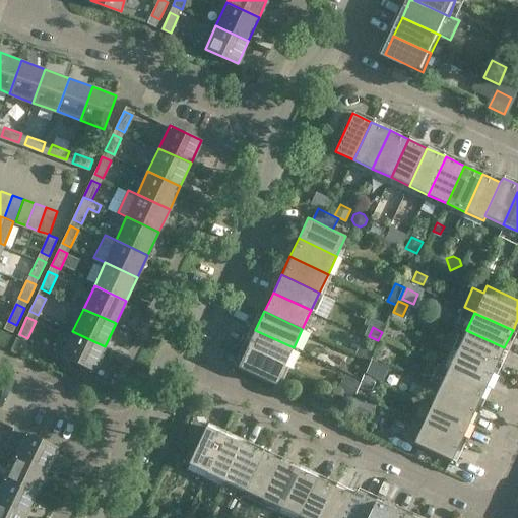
[(285,366),(294,347),(255,330),(247,347),(285,366)]
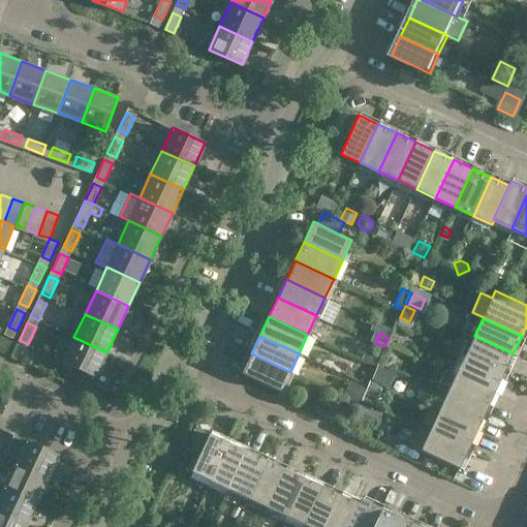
[(513,353),(474,336),(466,354),(504,373),(513,353)]
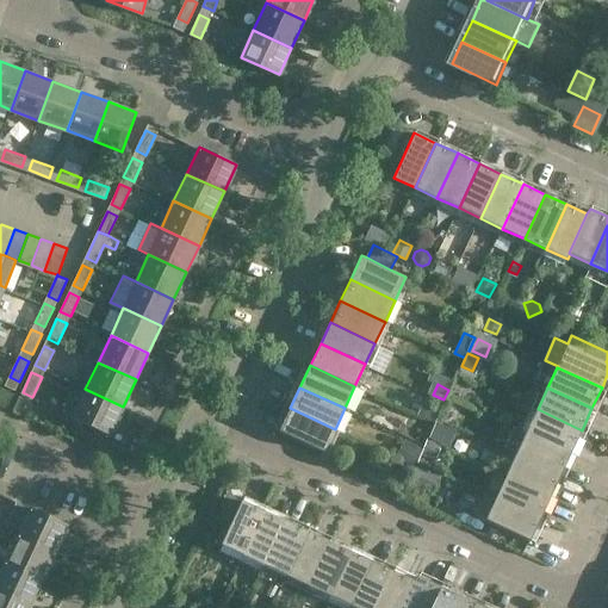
[(73,416),(111,434),(123,407),(85,389),(73,416)]
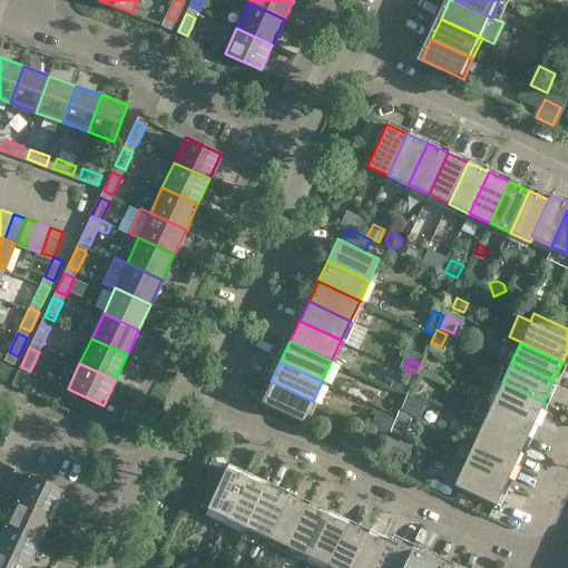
[(417,379),(411,390),(423,397),(427,388),(424,382),(417,379)]
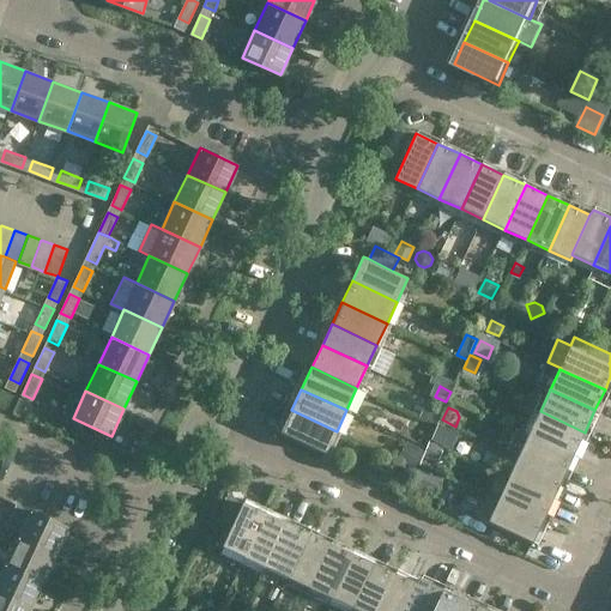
[(291,410),(280,433),(326,453),(337,431),(291,410)]
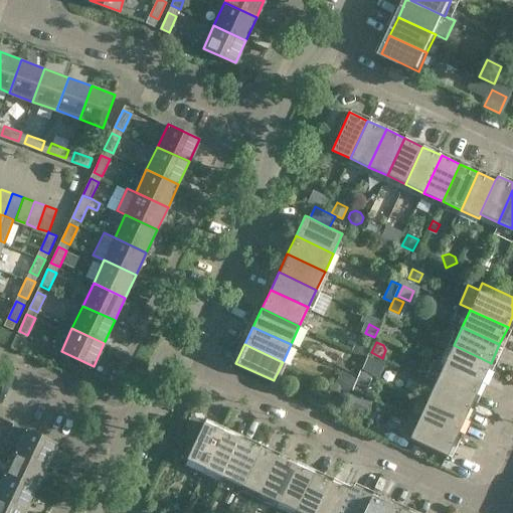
[(491,363),(454,345),(445,364),(482,381),(491,363)]
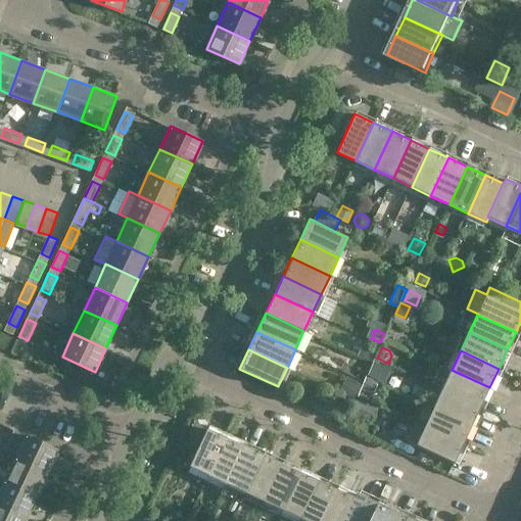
[(442,389),(480,408),(489,387),(452,370),(442,389)]
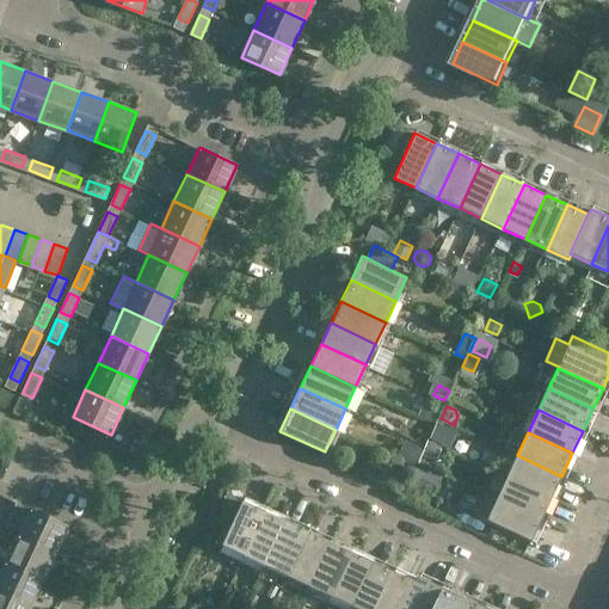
[(428,441),(422,455),(431,459),(437,444),(428,441)]
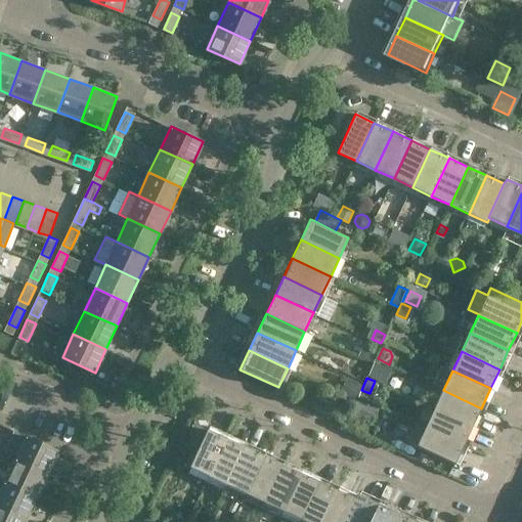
[(434,408),(473,427),(481,408),(443,390),(434,408)]
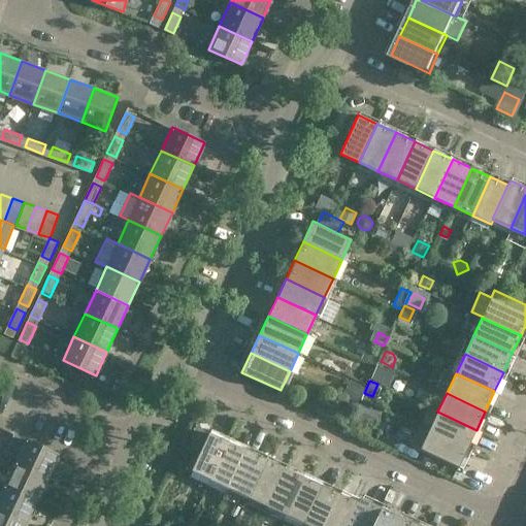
[(430,428),(429,430),(467,448),(477,430),(437,412),(430,428)]
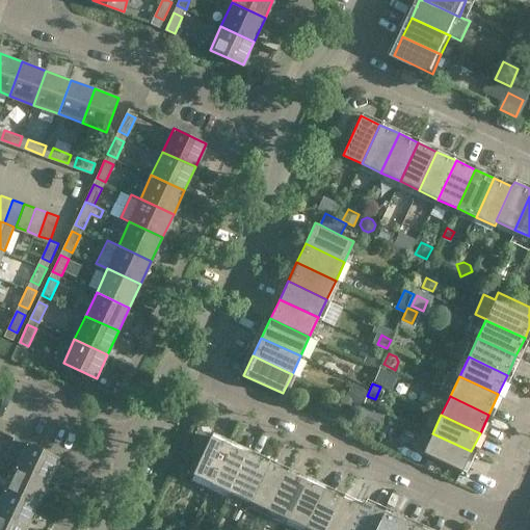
[(433,431),(424,427),(415,448),(462,470),(471,451),(432,433),(433,431)]
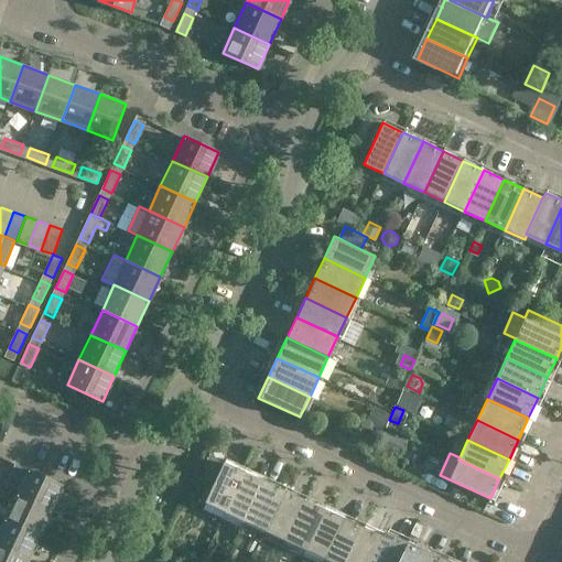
[(224,462),(212,486),(205,503),(225,512),(245,472),(224,462)]
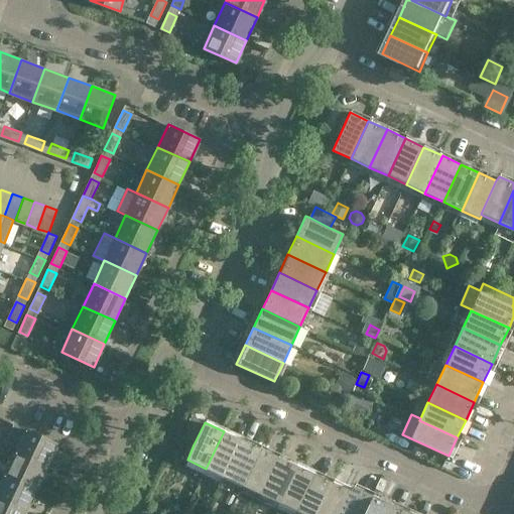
[(57,443),(25,428),(15,451),(47,466),(57,443)]
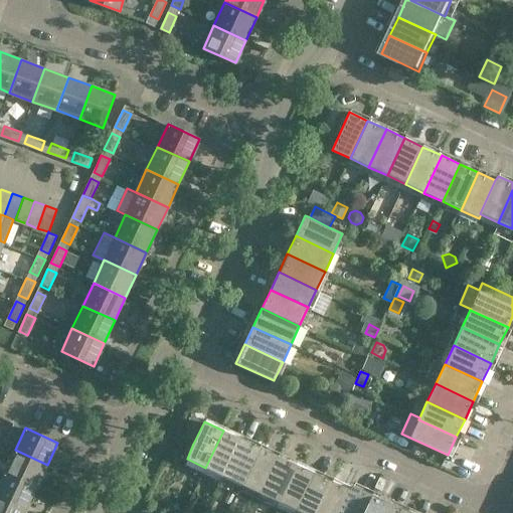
[(205,468),(223,476),(241,439),(223,431),(205,468)]
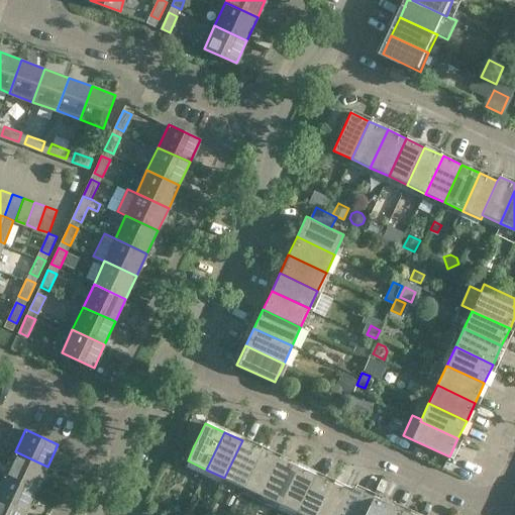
[(242,440),(224,478),(242,487),(261,448),(242,440)]
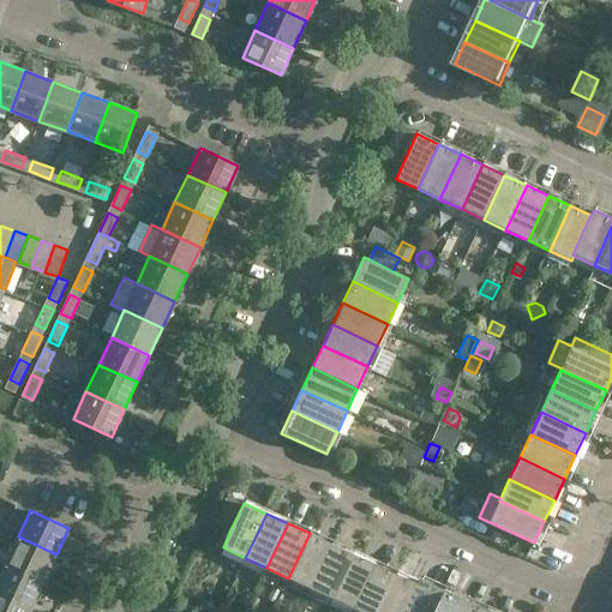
[(311,588),(333,544),(310,533),(288,579),(311,588)]
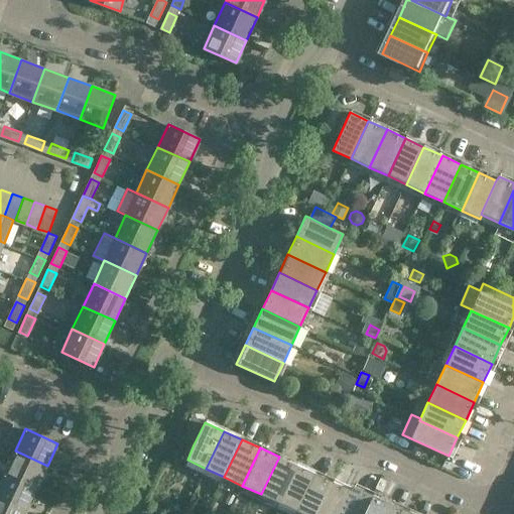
[(15,451),(4,474),(36,489),(47,466),(15,451)]
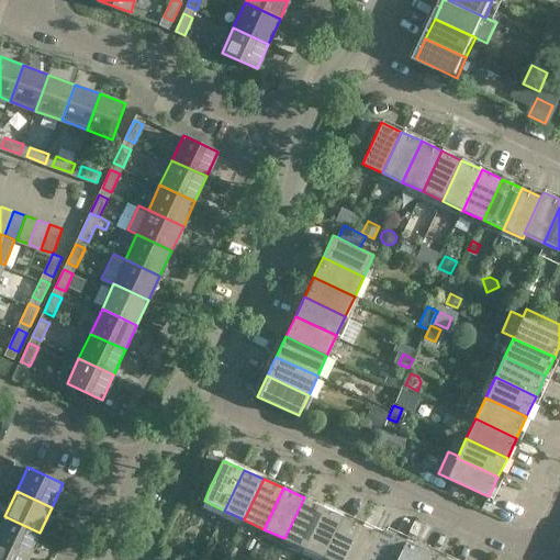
[(303,548),(323,506),(304,497),(284,538),(303,548)]
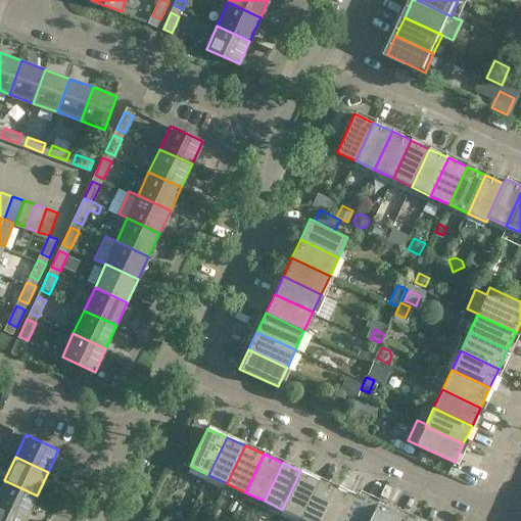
[(320,480),(300,471),(282,510),(301,518),(320,480)]
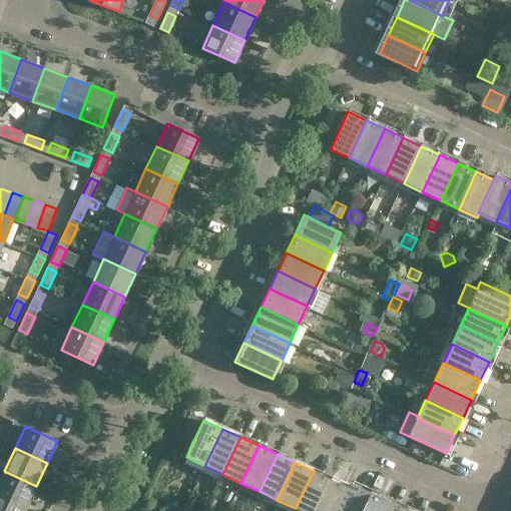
[(4,471),(0,480),(0,496),(25,508),(36,486),(4,471)]
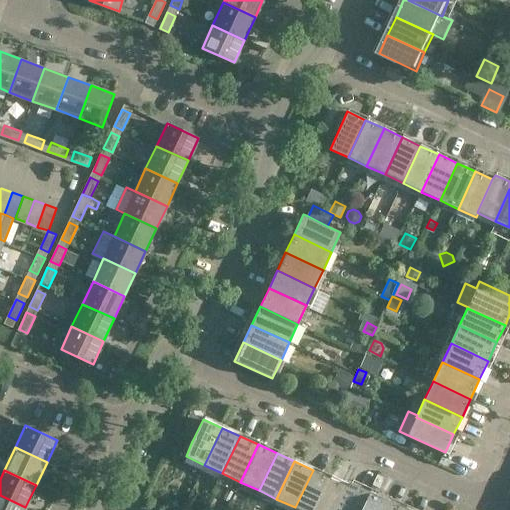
[(300,509),(315,509),(330,478),(313,470),(295,507),(300,509)]
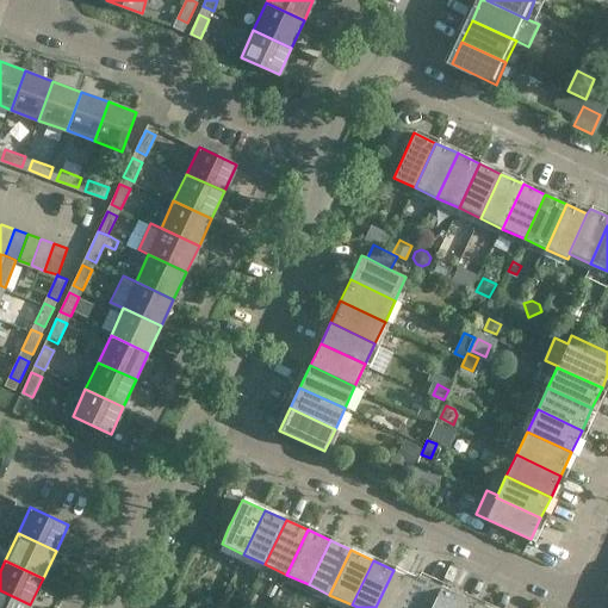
[(376,607),(403,607),(416,581),(415,581),(394,570),(376,607)]
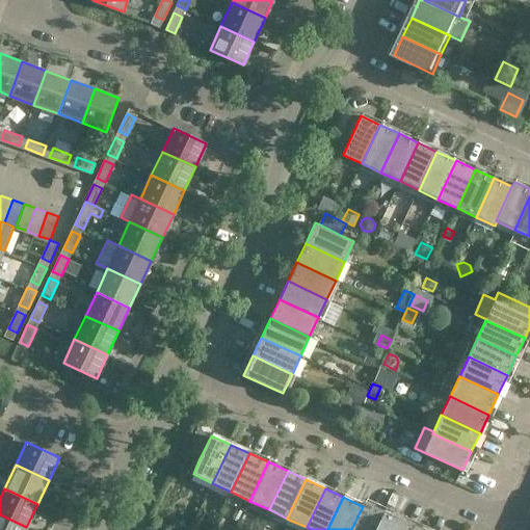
[(375,529),(385,510),(365,501),(362,506),(363,506),(351,529),(375,529)]
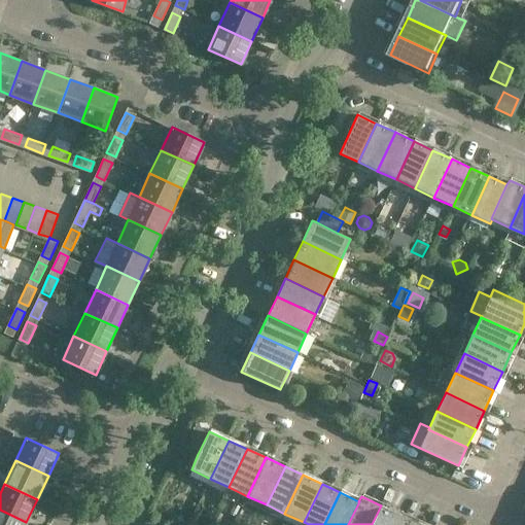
[(393,524),(399,515),(381,505),(372,524),(393,524)]
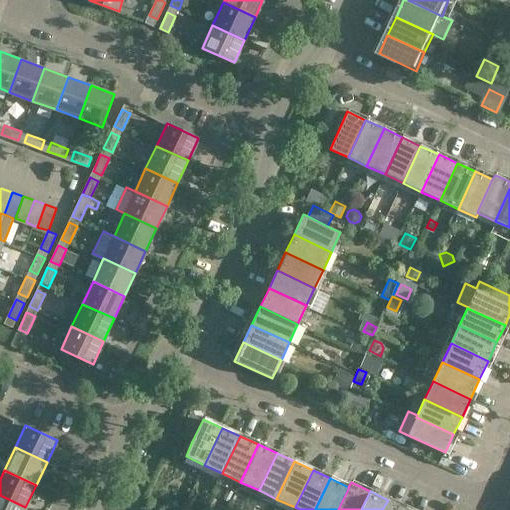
[(0,495),(0,509),(24,509),(25,507),(0,495)]
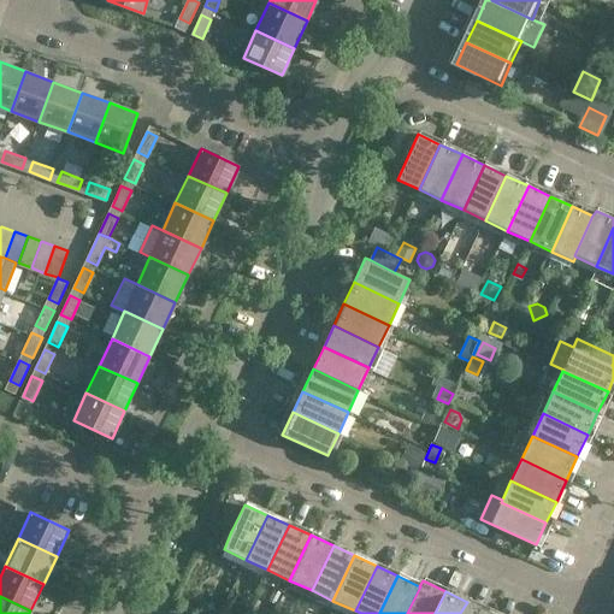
[(486,613),(489,612),(467,602),(460,613),(486,613)]
